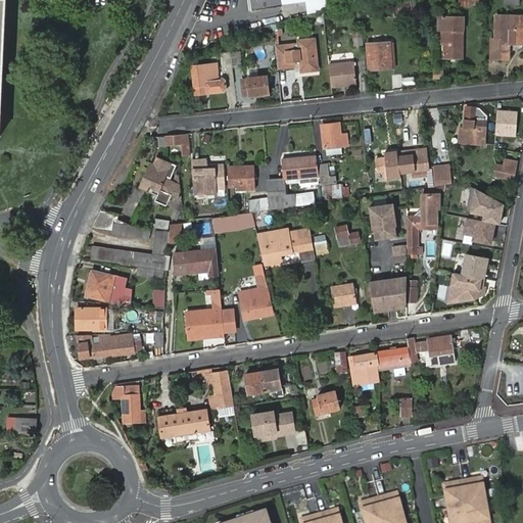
[(248,0),(251,11),(281,7),(282,4),(300,2),(305,1),(307,14),(335,7),(334,0),(248,0)]
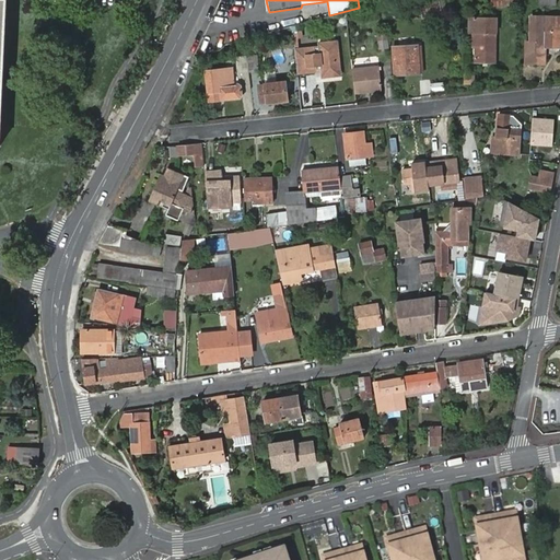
[(421,6),(422,18),(441,14),(440,2),(421,6)]
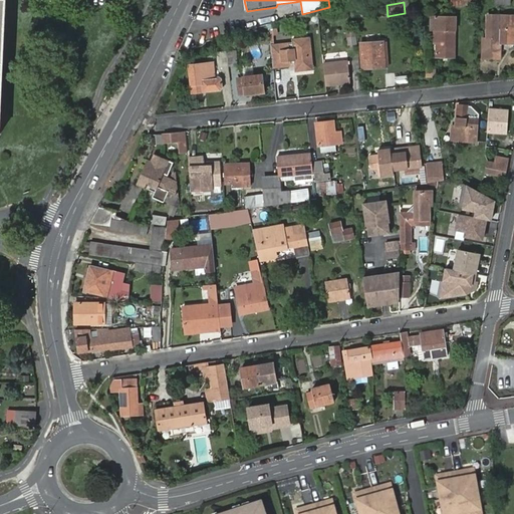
[(513,15),(488,14),(487,37),(484,37),(483,57),(499,58),(500,43),(513,43),(513,15)]
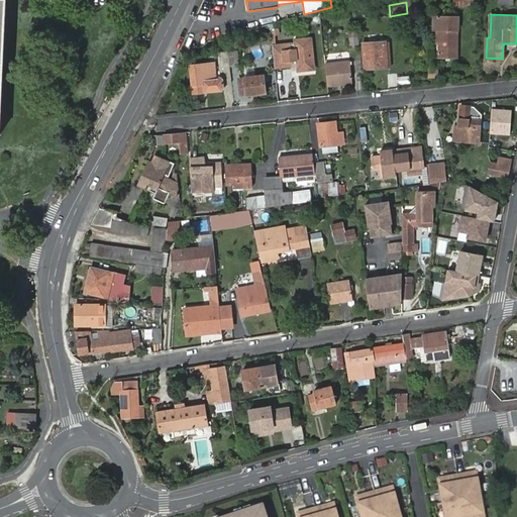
[(436,30),(436,39),(439,40),(439,42),(439,57),(457,57),(458,17),(433,15),(433,30),(436,30)]
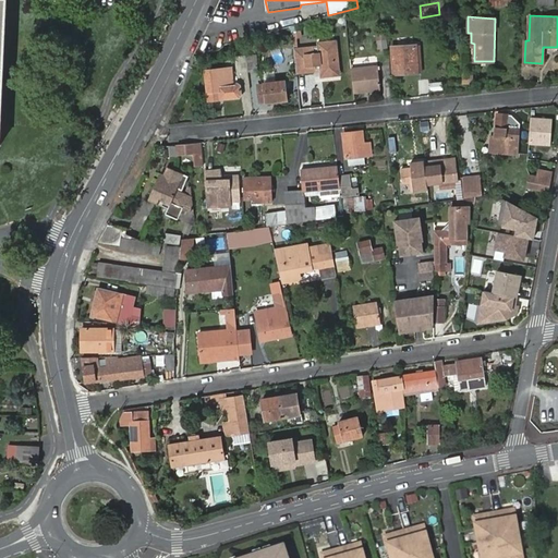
[(388,49),(386,32),(376,33),(377,50),(388,49)]
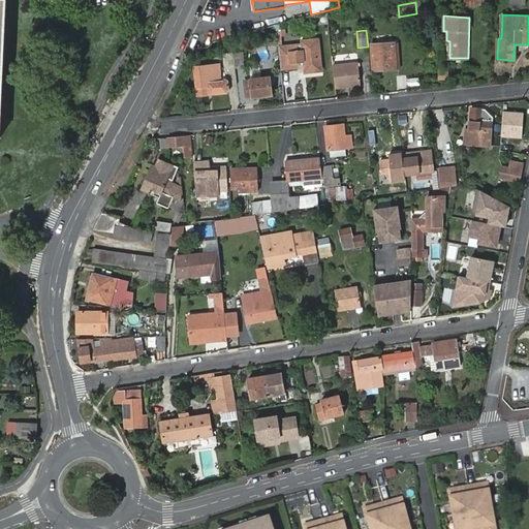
[(285,47),(281,47),(283,67),(305,65),(305,66),(307,68),(318,67),(320,65),(318,49),(321,49),(320,40),(302,41),(302,45),(285,47)]
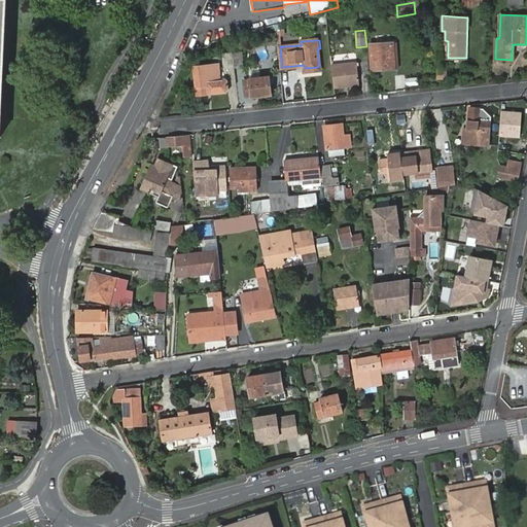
[(394,42),(370,44),(372,70),(396,69),(394,42)]
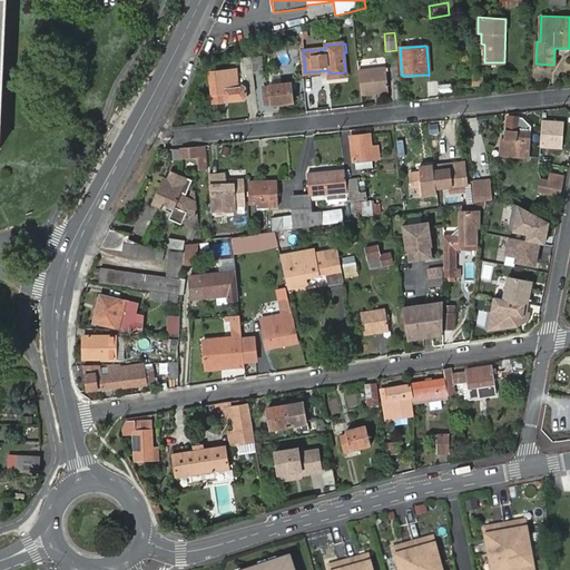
[(346,52),(343,52),(345,70),(343,72),(331,74),(328,71),(328,77),(349,76),(346,52)]
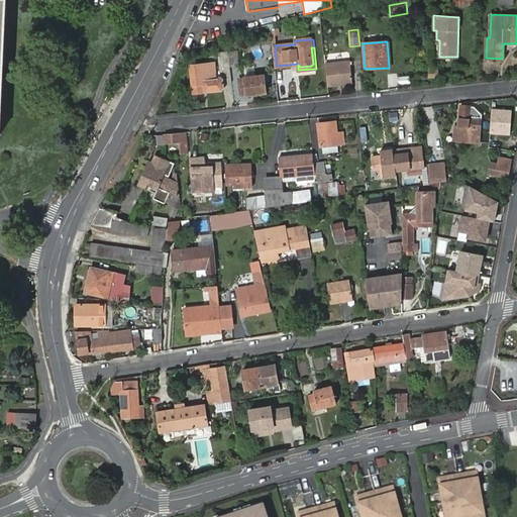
[(230,66),(229,50),(221,52),(222,67),(230,66)]
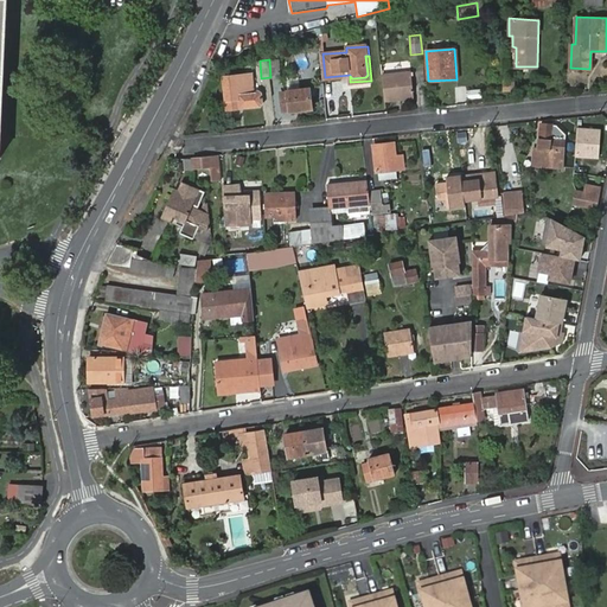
[(280,59),(269,59),(270,77),(281,76),(280,59)]
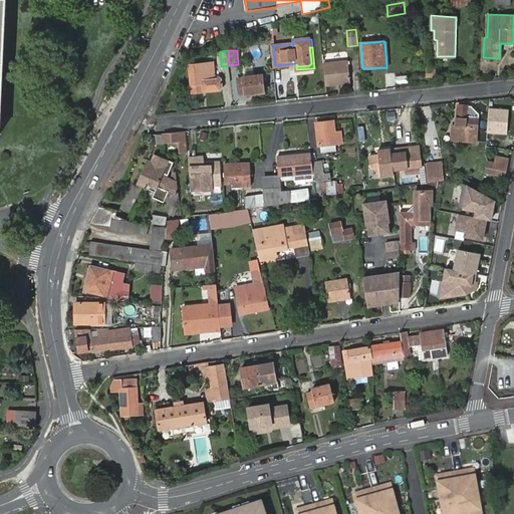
[(263,60),(264,73),(271,72),(270,60),(263,60)]
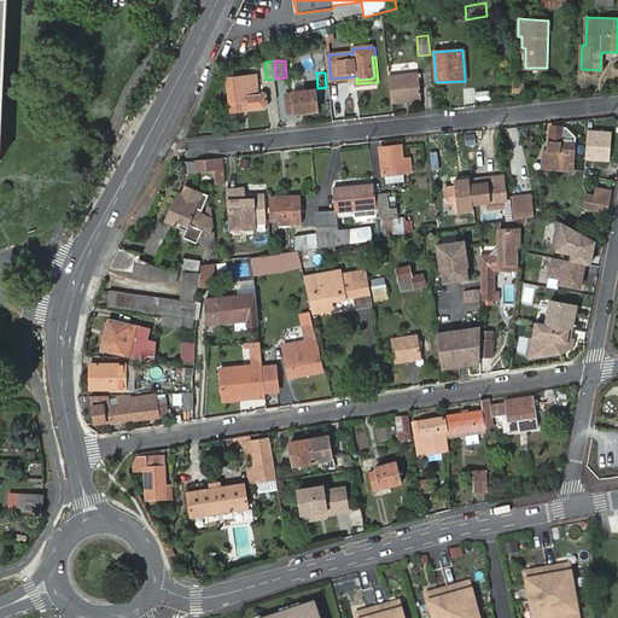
[(389,75),(392,103),(421,99),(419,73),(389,75)]
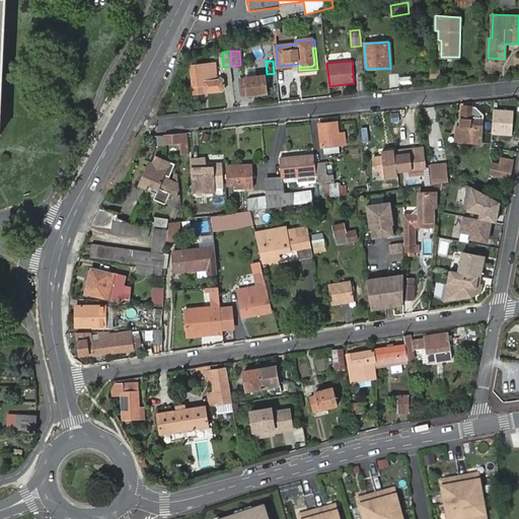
[(192,74),(194,93),(205,93),(205,91),(221,90),(224,88),(223,79),(220,78),(204,80),(203,73),(206,73),(206,67),(203,68),(202,64),(192,65),(193,74),(192,74)]
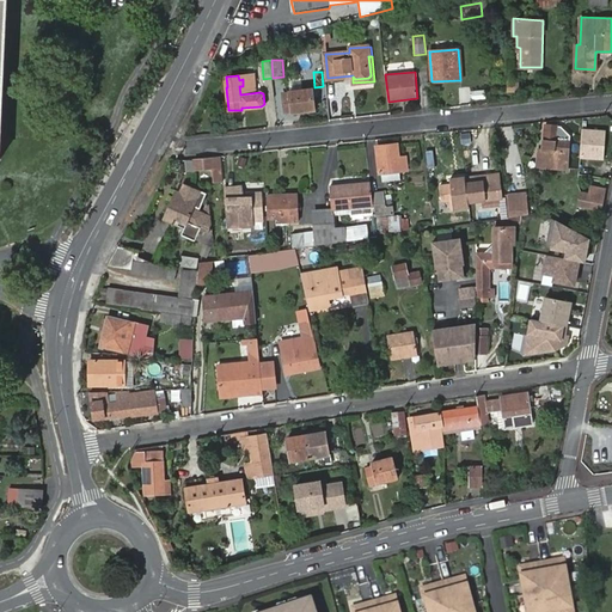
[(516,92),(516,83),(507,83),(507,92),(516,92)]
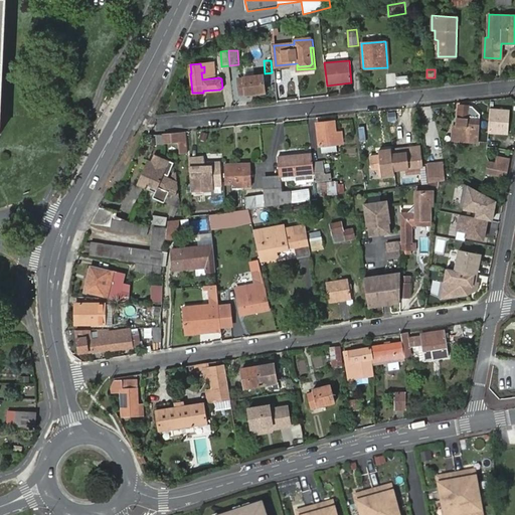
[(237,78),(239,95),(265,92),(263,74),(243,76),(243,77),(237,78)]
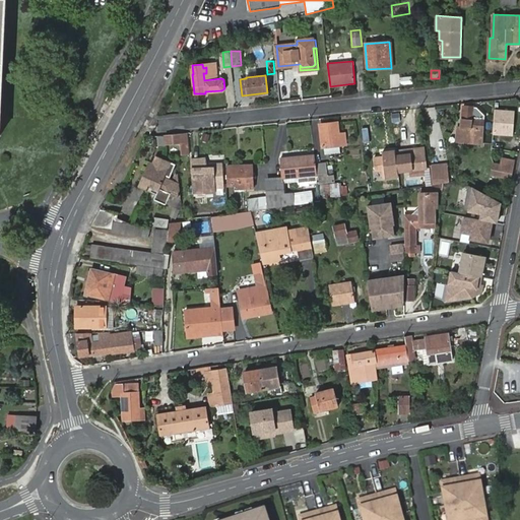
[(463,134),(464,142),(483,142),(483,116),(476,108),(472,108),(472,106),(463,107),(463,128),(459,128),(459,134),(463,134)]
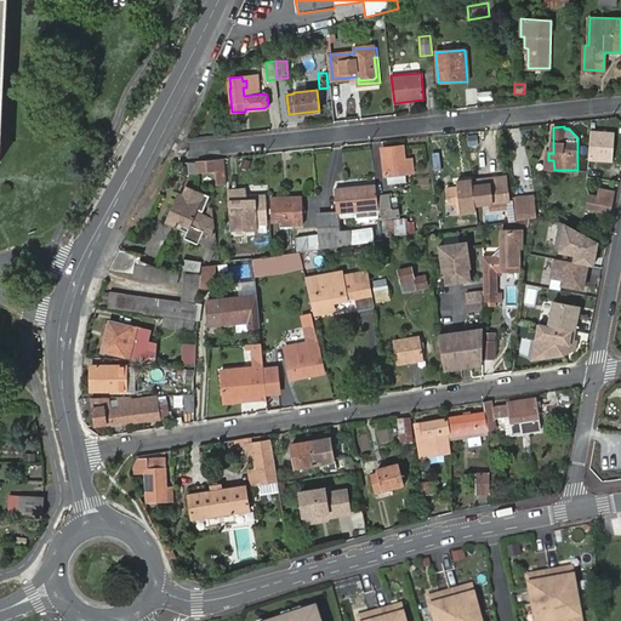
[(615,132),(591,130),(588,160),(613,161),(615,132)]
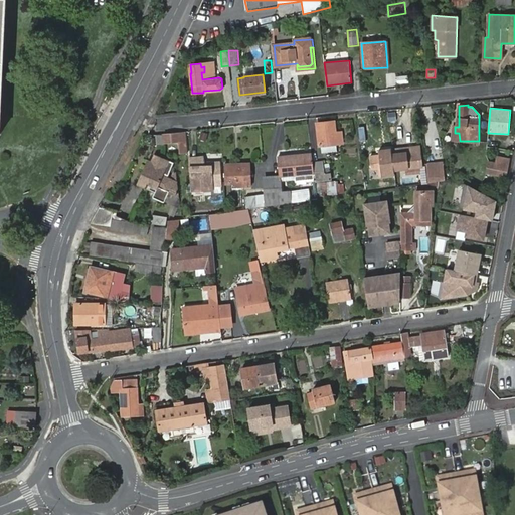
[(336,134),(335,122),(316,124),(319,146),(320,146),(321,151),(337,149),(337,146),(344,144),(342,132),(336,134)]
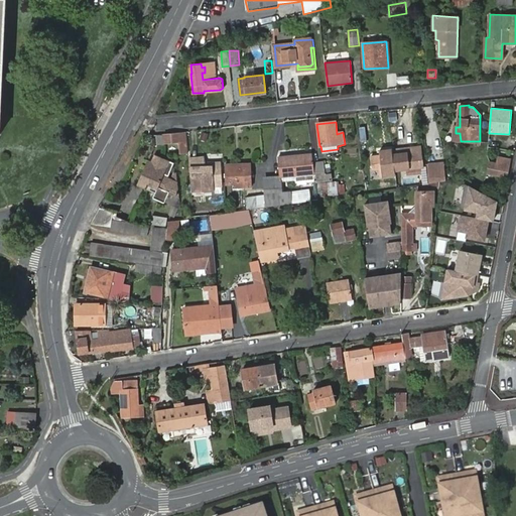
[(180,144),(187,144),(186,133),(163,135),(157,135),(158,146),(164,146),(164,143),(179,142),(180,144)]
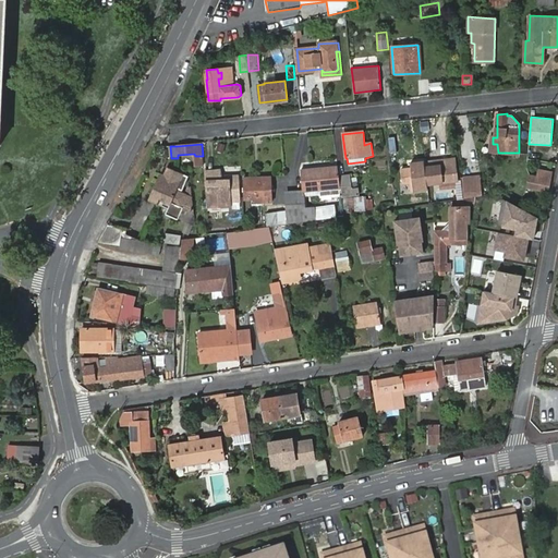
[(170,146),(159,146),(159,150),(157,155),(168,158),(171,158),(170,146)]
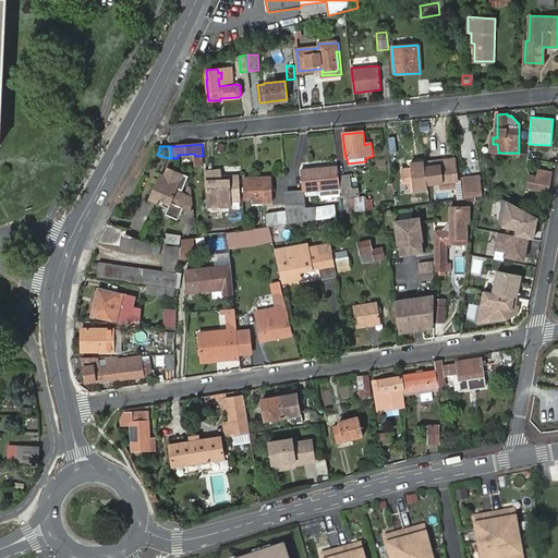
[(425,167),(424,161),(410,162),(410,169),(400,170),(402,183),(407,182),(408,190),(426,187),(426,184),(459,180),(456,158),(440,159),(441,165),(437,166),(425,167)]
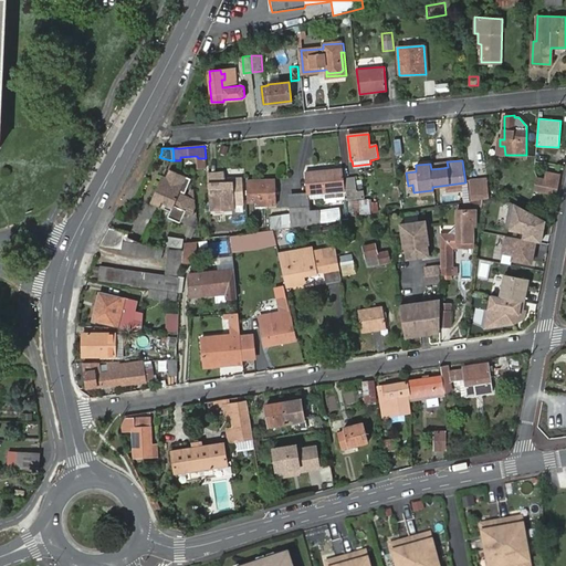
[(187,211),(199,216),(194,190),(191,189),(188,197),(179,194),(184,185),(188,187),(191,178),(170,169),(167,177),(169,178),(165,187),(158,185),(152,203),(171,212),(169,218),(181,222),(187,211)]
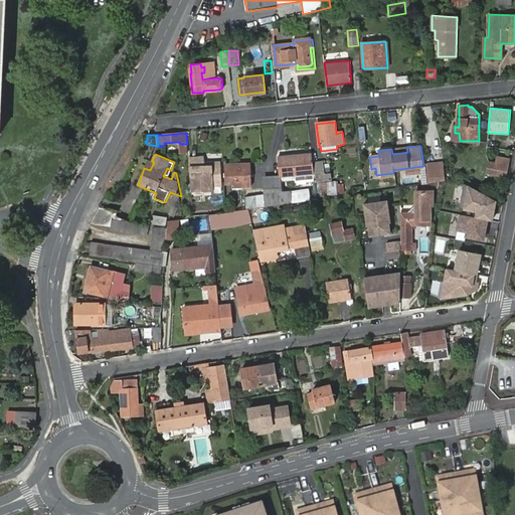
[(312,154),(309,155),(277,157),(279,176),(296,175),(297,180),(297,185),(306,184),(305,182),(315,181),(313,162),(312,154)]
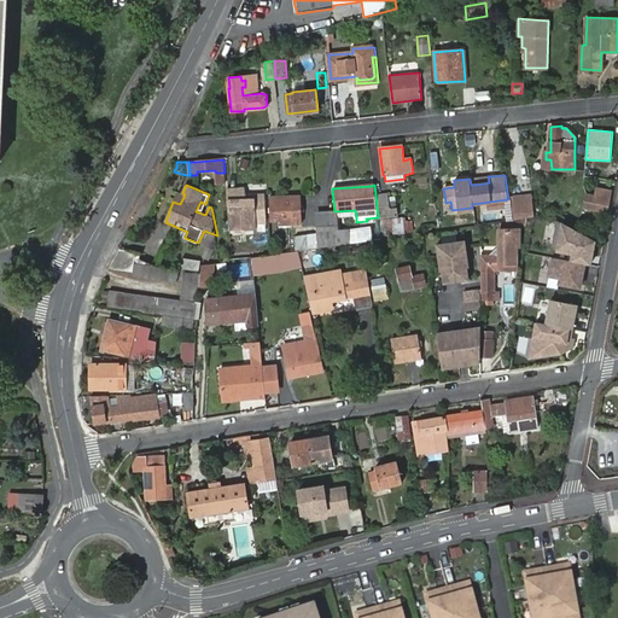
[(607,214),(611,192),(596,188),(595,196),(587,194),(584,209),(607,214)]
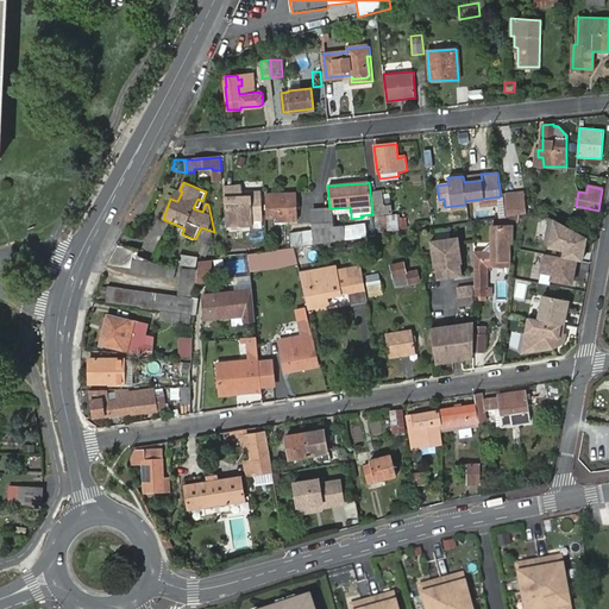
[(182,192),(180,190),(175,188),(170,199),(177,201),(182,192)]
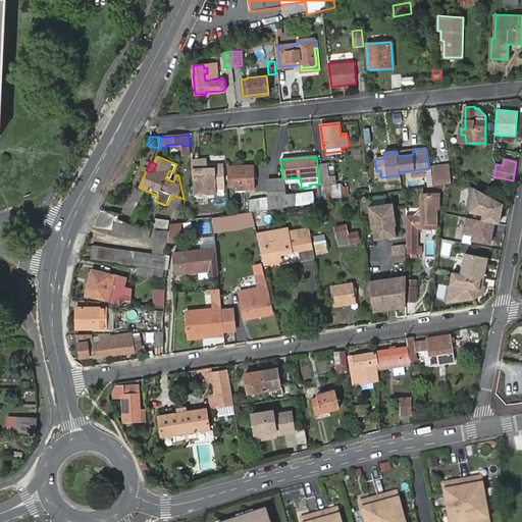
[(319,184),(319,185),(329,184),(327,167),(327,163),(317,164),(319,184)]
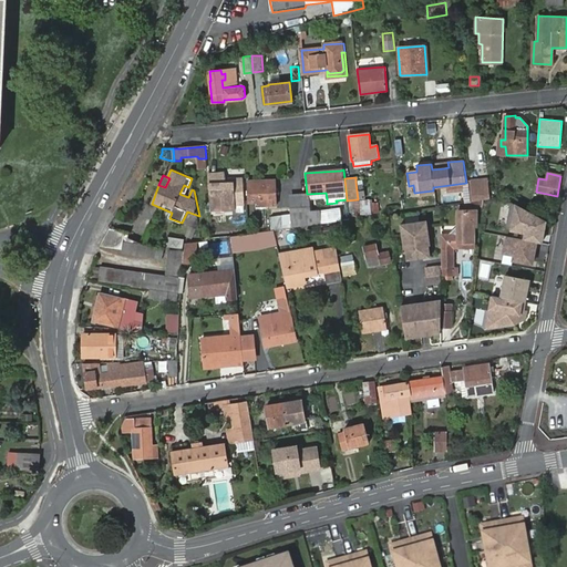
[(471,192),(473,204),(493,202),(491,179),(473,181),(474,192),(471,192)]
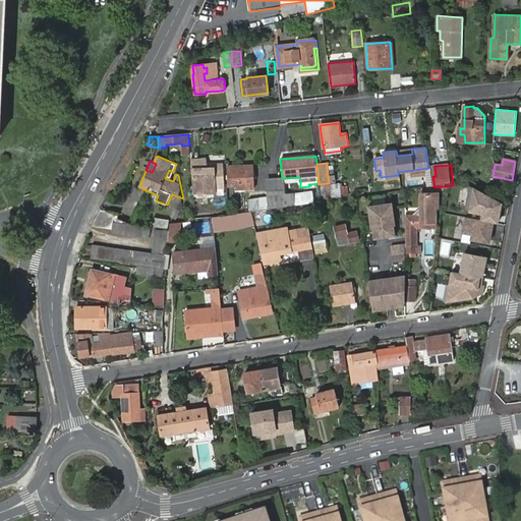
[(327,167),(329,183),(336,182),(334,166),(327,167)]
